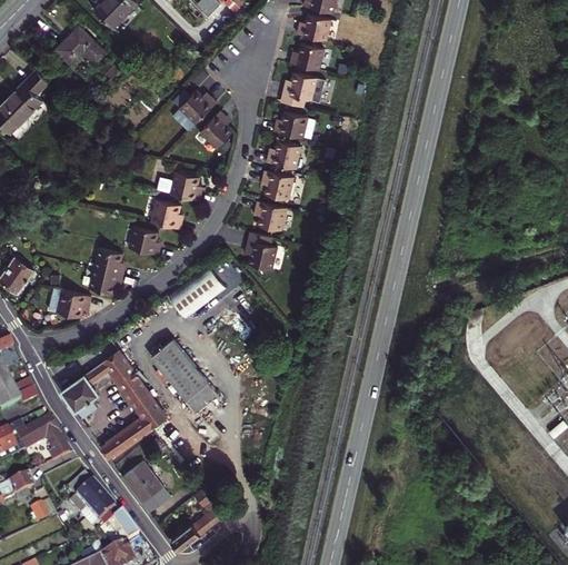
[(93,13),(112,32),(138,7),(130,0),(106,0),(106,1),(93,13)]
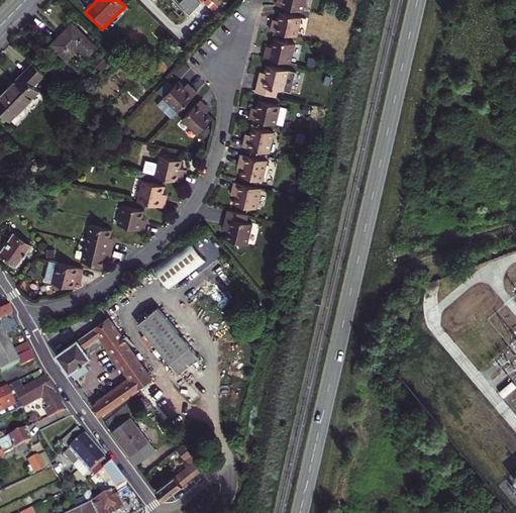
[(185,0),(178,7),(189,18),(200,7),(192,0),(185,0)]
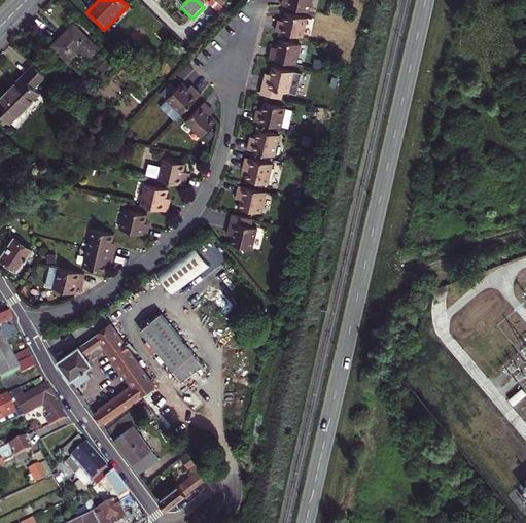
[(282,0),(282,5),(308,11),(310,0),(282,0)]
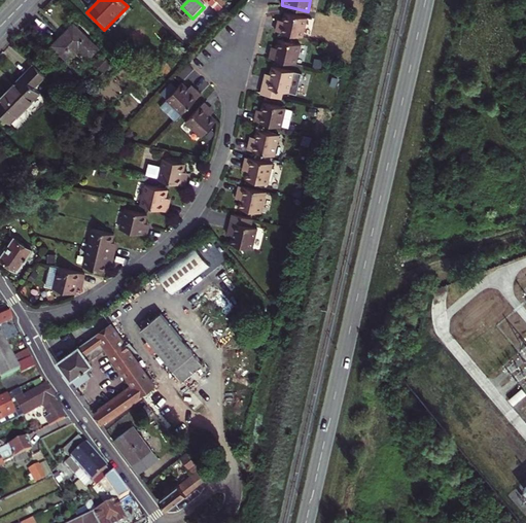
[(276,31),(302,37),(307,18),(285,12),(283,21),(281,21),(280,22),(280,24),(277,23),(276,31)]
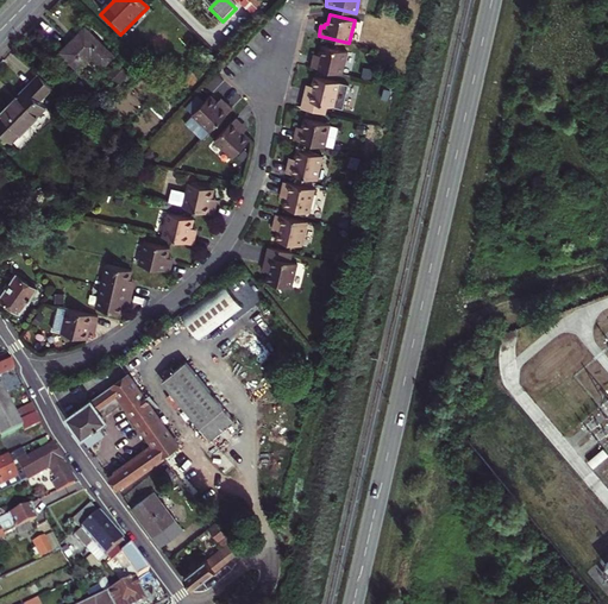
[(61,57),(77,73),(91,60),(102,70),(112,61),(85,32),(73,45),(61,57)]
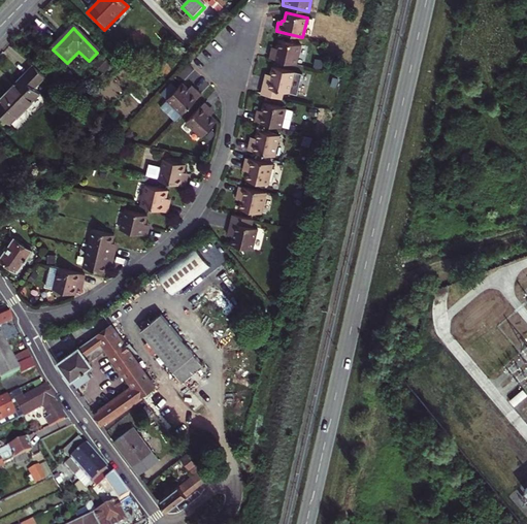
[(271,51),(269,58),(296,65),(300,45),(278,40),(276,48),(274,47),(274,50),(273,51),(271,51)]
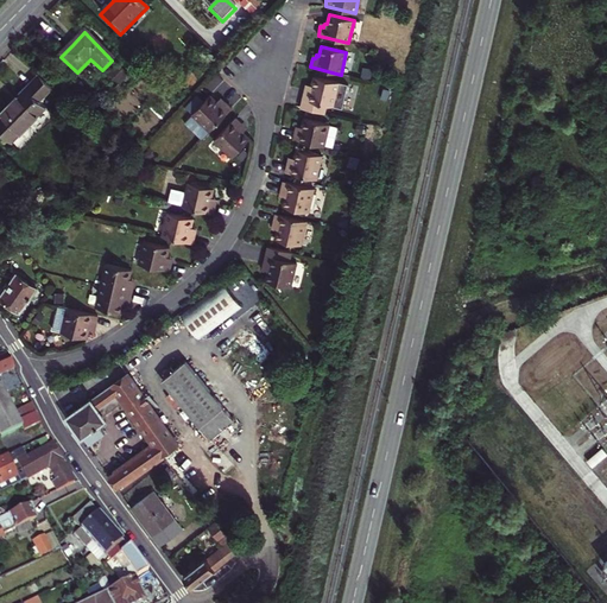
[(108,76),(119,87),(127,77),(117,67),(108,76)]
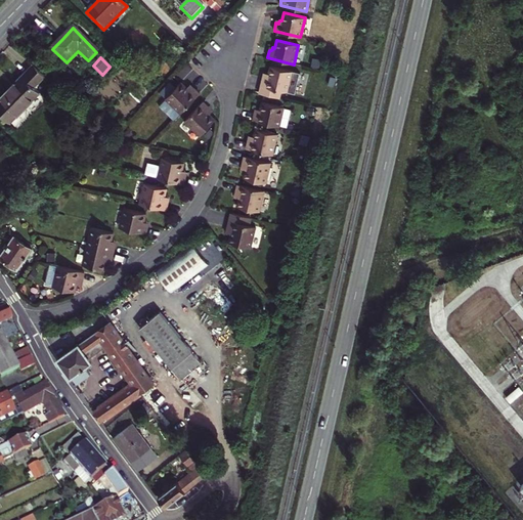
[(259,93),(285,99),(292,72),(270,67),(268,74),(266,74),(265,77),(265,79),(262,78),(259,93)]
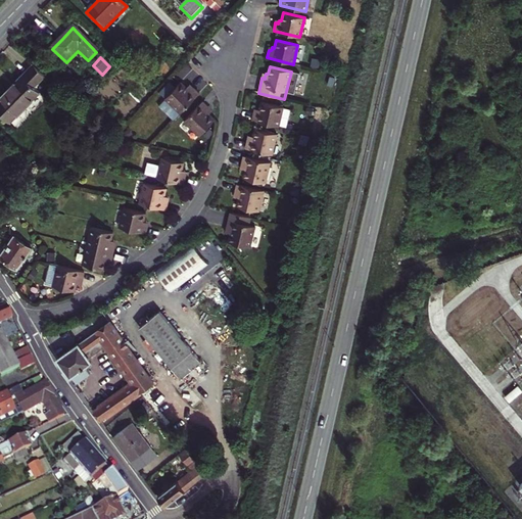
[(0,116),(8,126),(38,96),(33,90),(44,79),(33,68),(9,92),(0,100),(0,116)]
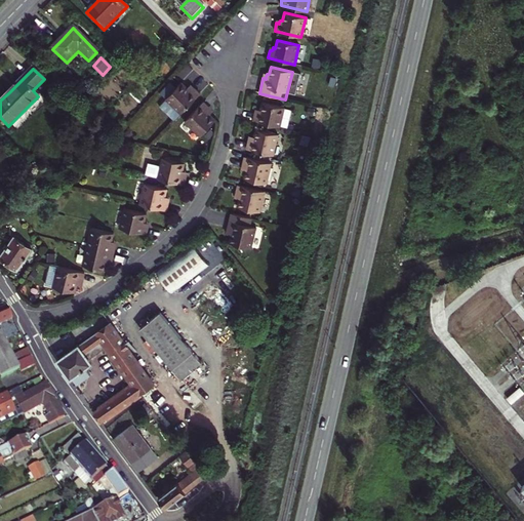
[(52,85),(57,90),(62,87),(55,82),(52,85)]
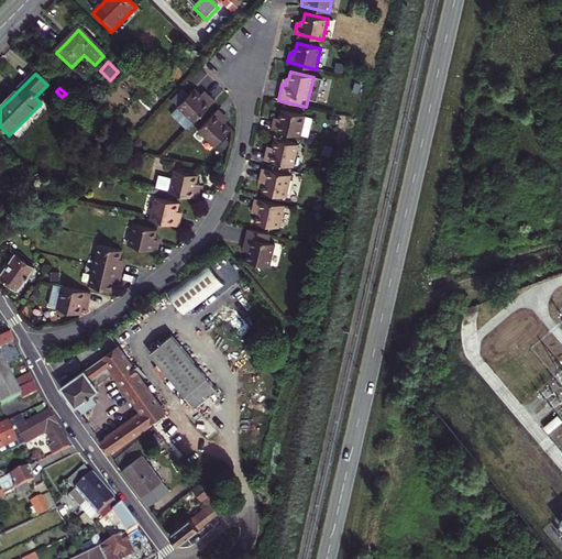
[(194,125),(213,105),(207,99),(206,101),(204,99),(201,97),(200,99),(194,92),(177,110),(194,125)]
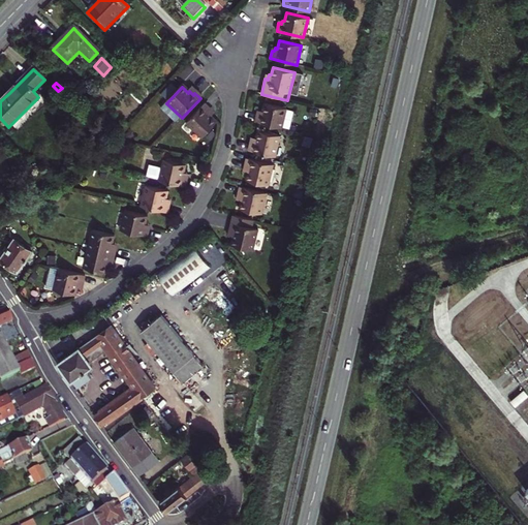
[(281,128),(286,109),(264,103),(261,112),(259,111),(259,113),(259,114),(256,114),(255,122),(281,128)]
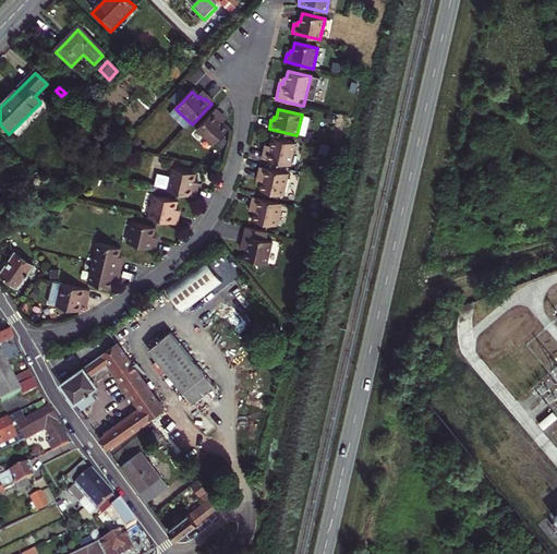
[(221,119),(215,112),(195,133),(212,149),(228,132),(222,125),(223,124),(221,122),(219,120),(221,119)]
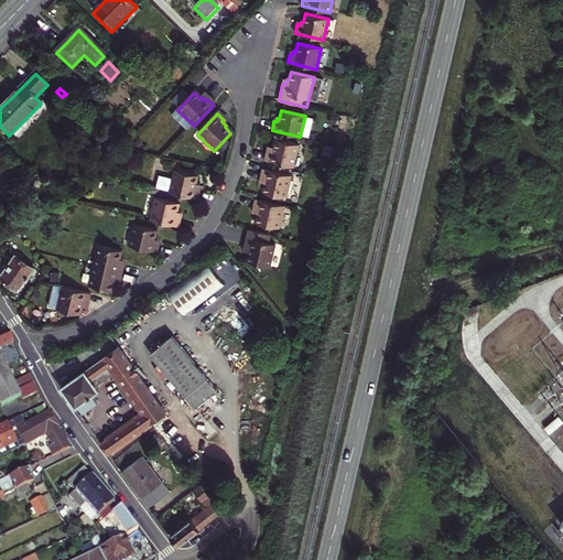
[(293,167),(298,144),(274,139),(272,148),(270,147),(270,150),(269,152),(267,152),(264,160),(293,167)]
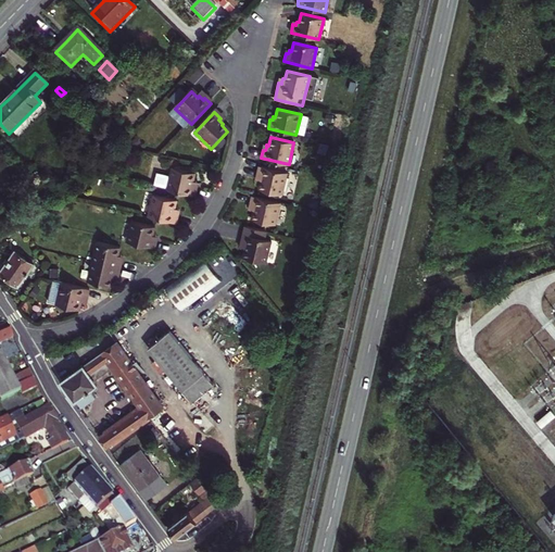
[(287,172),(259,166),(256,174),(260,175),(259,177),(259,180),(261,180),(259,189),(281,195),(287,172)]
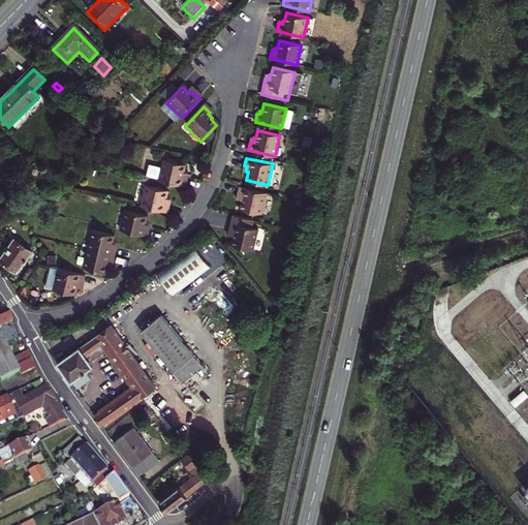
[(159,184),(185,190),(187,182),(185,182),(186,179),(186,177),(184,176),(186,168),(164,163),(159,184)]
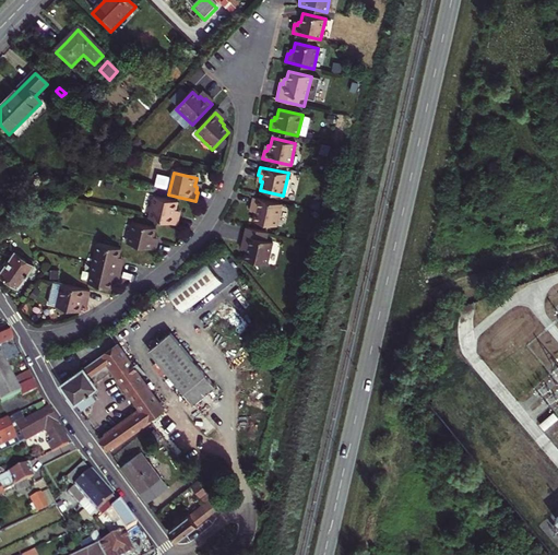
[(137,216),(177,228),(179,220),(176,220),(177,216),(178,214),(176,213),(177,205),(154,200),(152,209),(140,205),(137,216)]
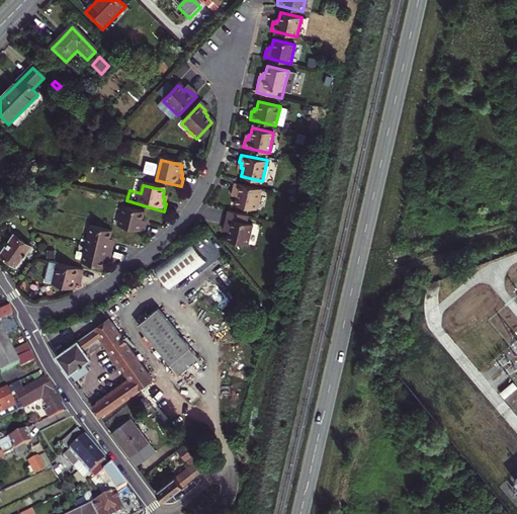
[(259,192),(234,186),(232,193),(234,194),(233,197),(233,199),(235,200),(233,208),(255,212),(259,192)]
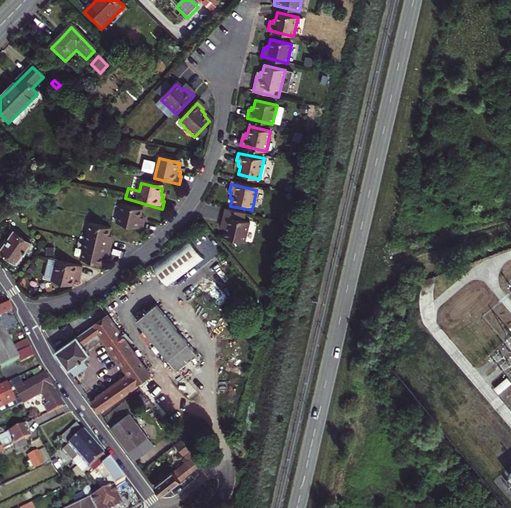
[(121,207),(116,226),(142,232),(144,224),(142,224),(142,222),(142,221),(140,220),(142,212),(121,207)]
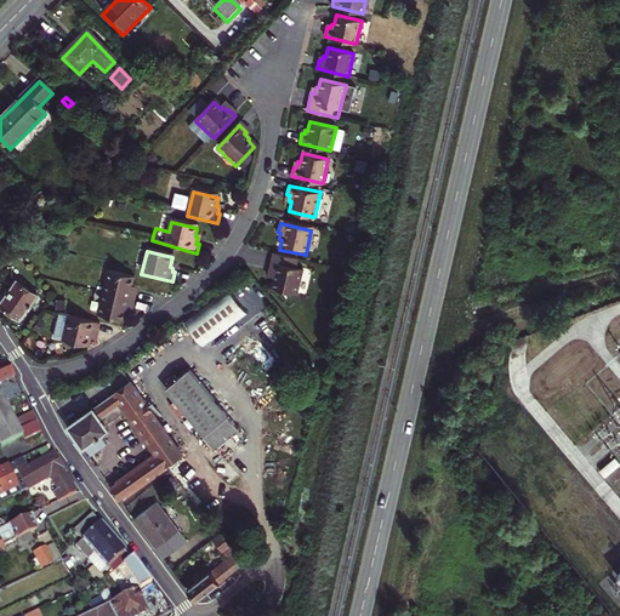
[(6,266),(9,269),(26,261),(22,257),(18,252),(4,260),(6,266)]
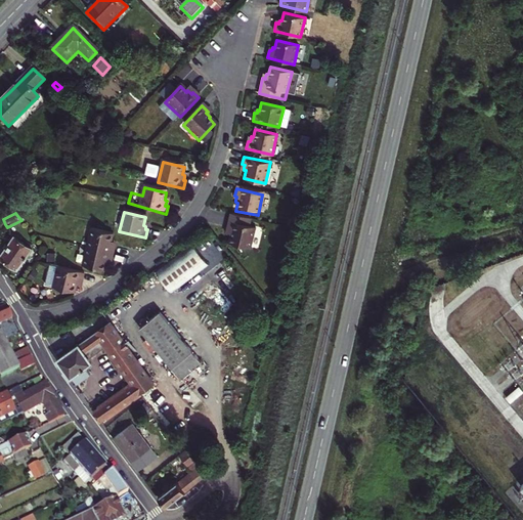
[(247,220),(229,216),(225,231),(228,232),(227,234),(227,237),(229,237),(227,246),(249,251),(254,231),(245,229),(247,220)]
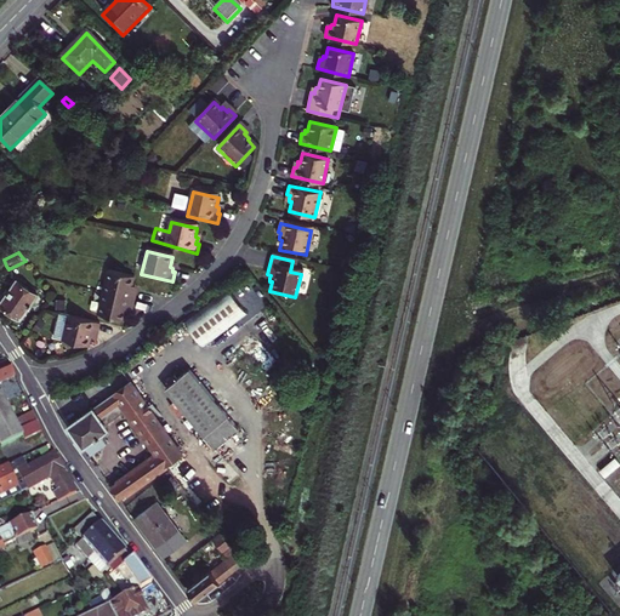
[(134,279),(108,273),(103,296),(134,303),(136,294),(134,294),(134,291),(135,289),(132,289),(134,279)]
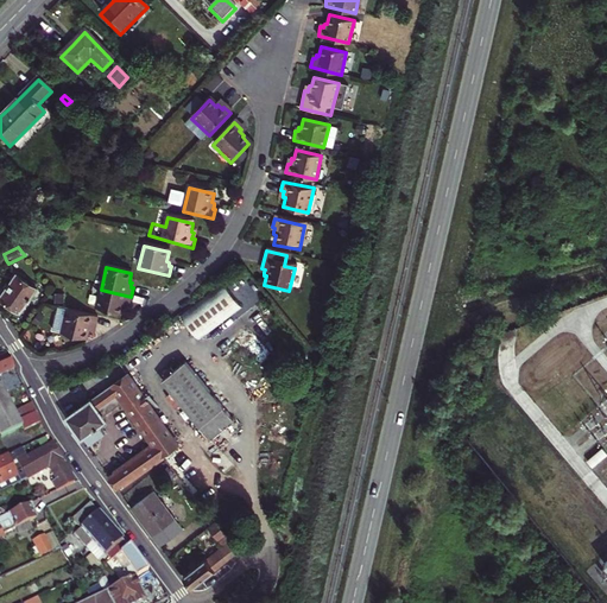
[(0,304),(5,308),(19,317),(36,293),(17,279),(0,302),(0,304)]
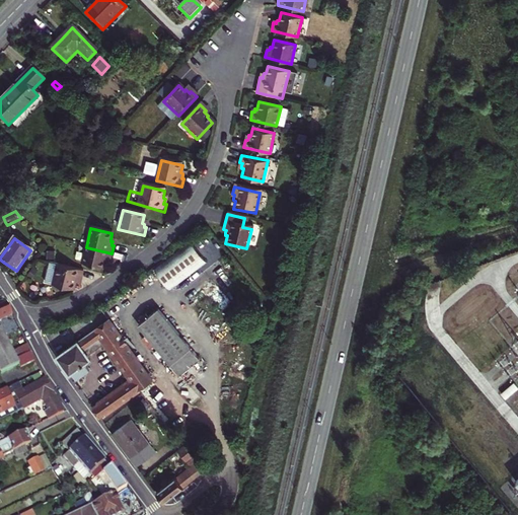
[(153,274),(169,294),(206,266),(191,245),(153,274)]
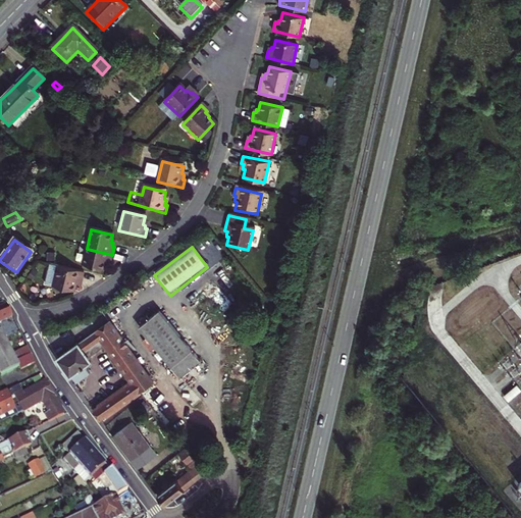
[(87,249),(82,268),(103,273),(105,265),(108,266),(108,264),(108,262),(110,263),(112,255),(87,249)]
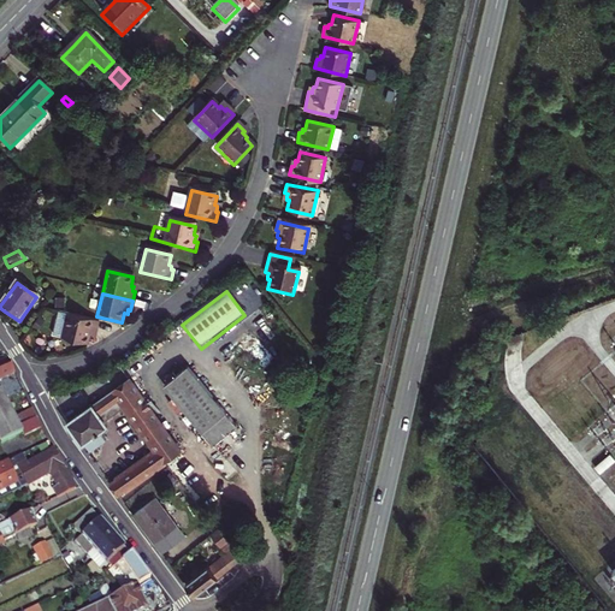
[(96,333),(99,324),(67,316),(58,314),(53,333),(63,336),(61,340),(88,346),(90,338),(93,338),(93,334),(94,332),(96,333)]
